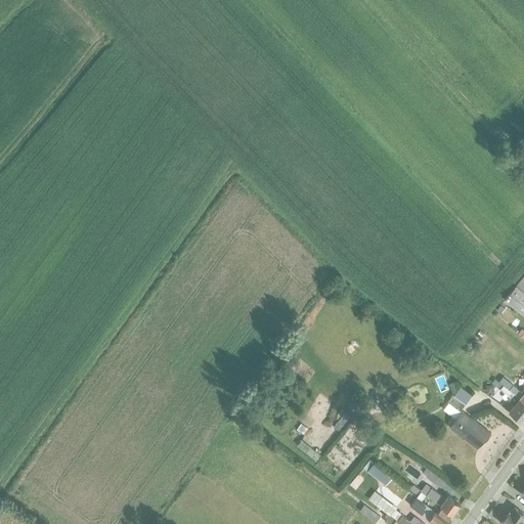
[(523,291),(516,285),(505,300),(523,314),(523,291)]
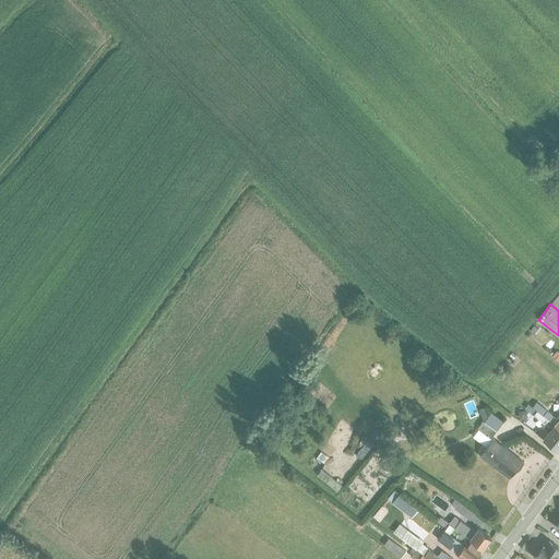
[(533,407),(558,427),(558,415),(558,416),(558,415),(558,414),(554,411),(551,414),(537,402),(533,407)]
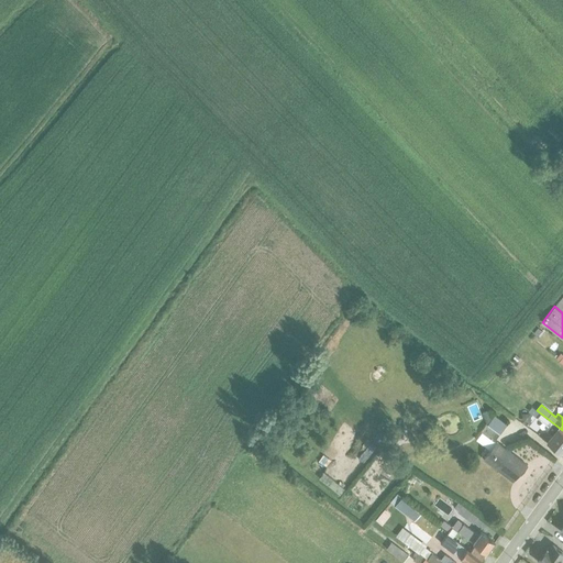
[(562,451),(562,430),(537,410),(534,414),(552,429),(544,439),(562,453),(562,451)]
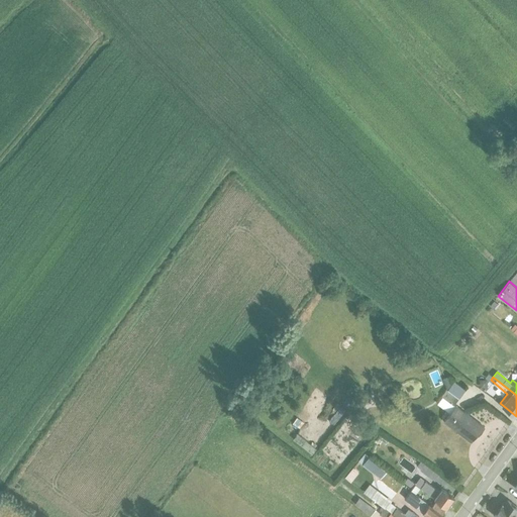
[(447,389),(437,404),(450,413),(444,422),(472,442),(477,434),(479,436),(486,427),(456,405),(455,406),(454,404),(466,389),(454,381),(448,390),(447,389)]
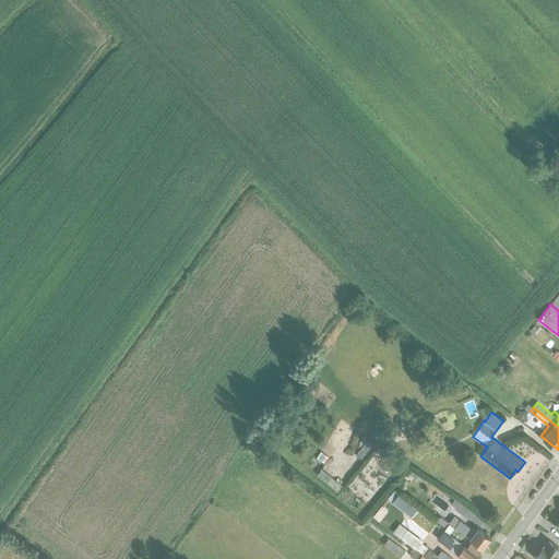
[(392,436),(381,438),(382,447),(394,444),(392,436)]
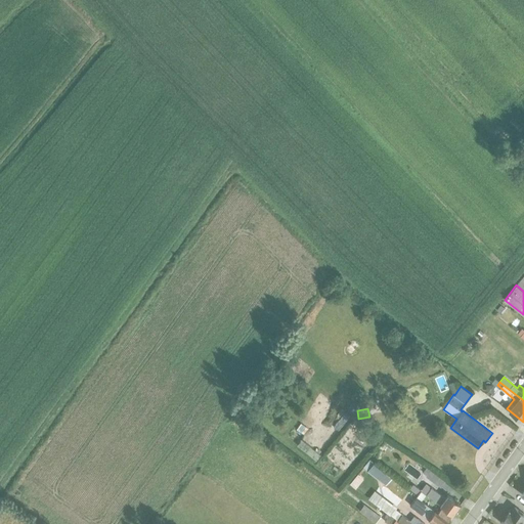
[(300,425),(297,429),(303,435),(306,431),(300,425)]
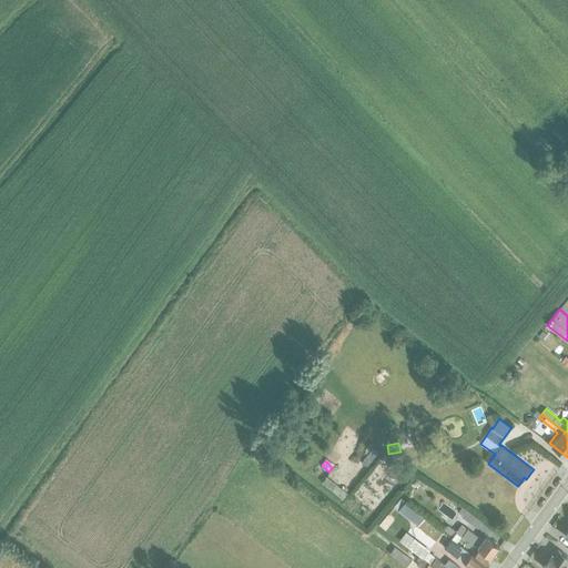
[(327,477),(323,483),(344,499),(348,494),(327,477)]
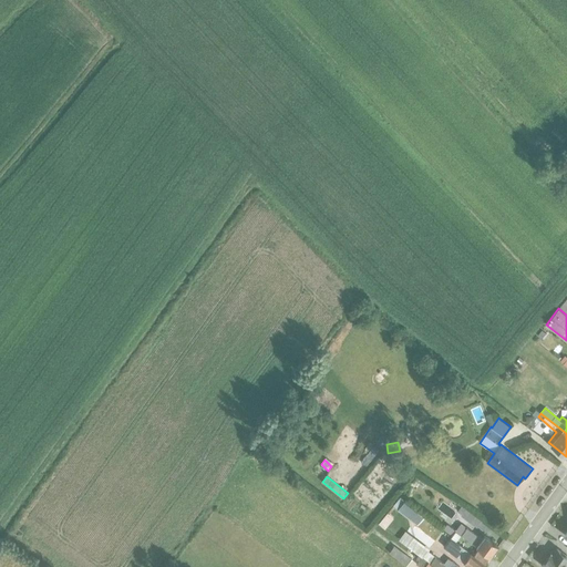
[(404,502),(399,509),(418,525),(424,517),(404,502)]
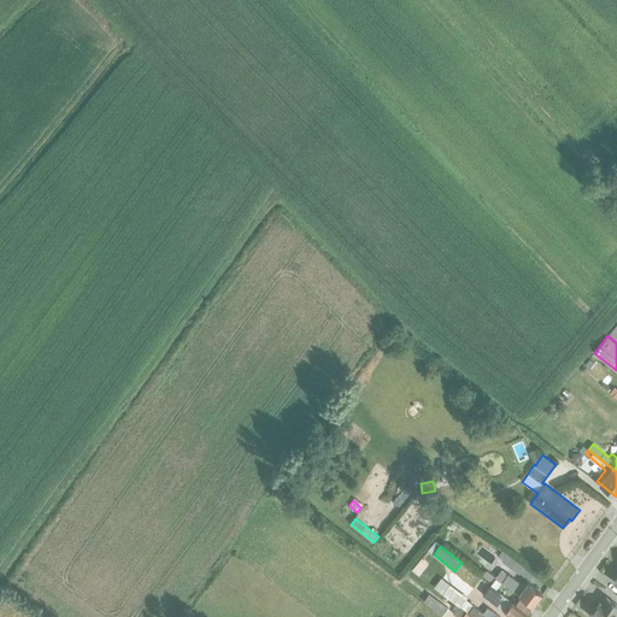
[(503,550),(499,556),(519,571),(523,565),(503,550)]
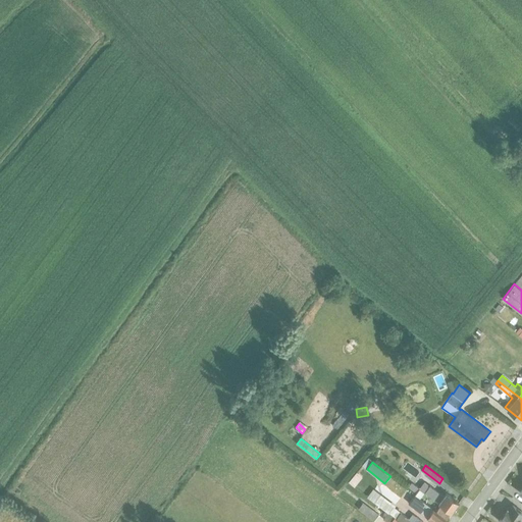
[(417,492),(419,487),(412,482),(409,486),(417,492)]
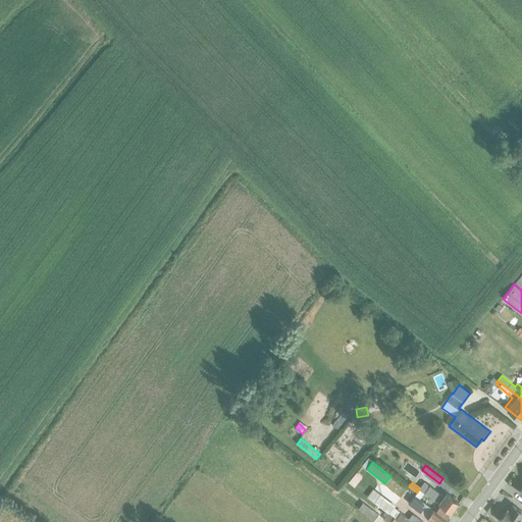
[(419,487),(425,492),(441,505),(452,513),(460,503),(446,492),(444,496),(424,482),(419,487)]
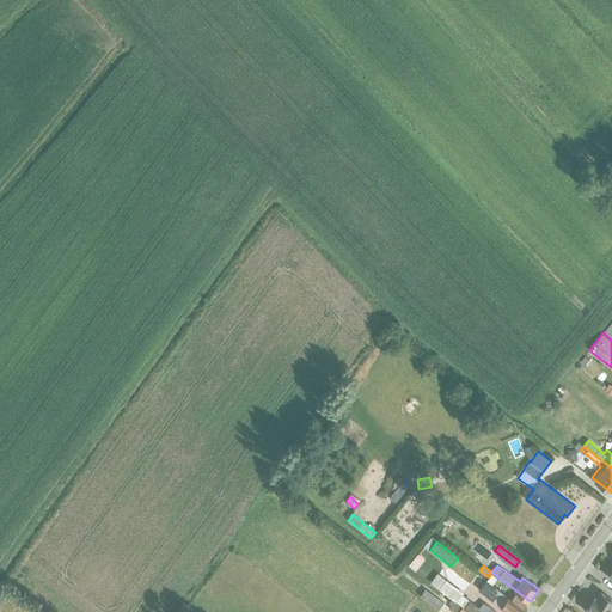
[(491,571),(489,577),(479,589),(508,611),(520,611),(530,601),(518,592),(513,599),(493,585),(499,577),(491,571)]
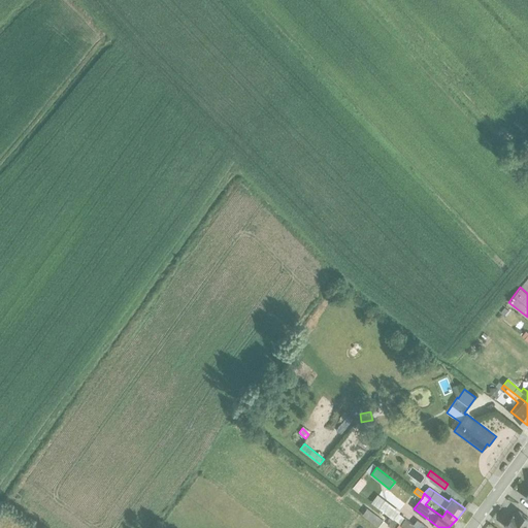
[(388,515),(405,527),(427,527),(416,520),(413,523),(400,513),(401,512),(377,494),(371,502),(388,515)]
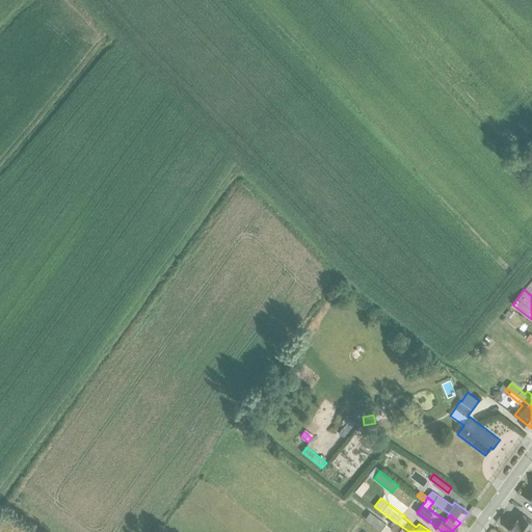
[(370,512),(366,519),(382,530),(387,524),(370,512)]
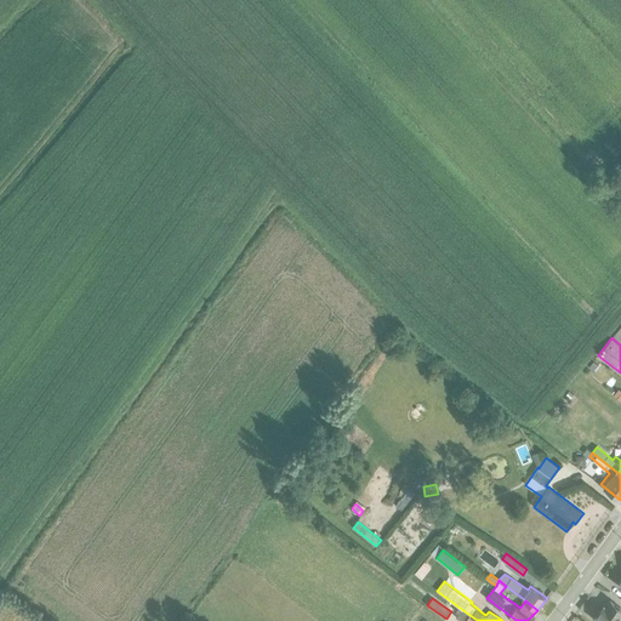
[(620,620),(620,608),(609,599),(593,620),(594,620),(620,620)]
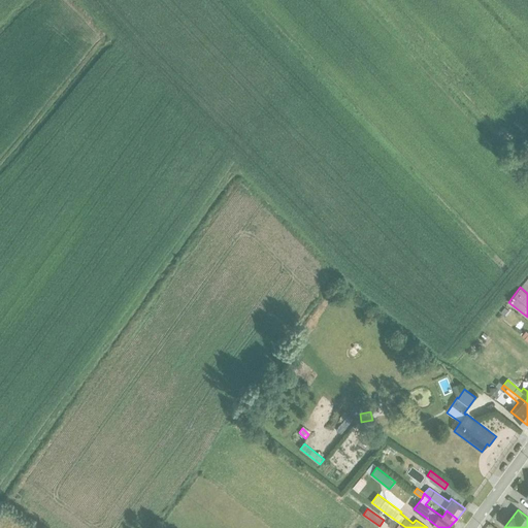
[(405,527),(388,515),(386,516),(390,518),(388,520),(391,522),(388,525),(391,527),(405,527)]
